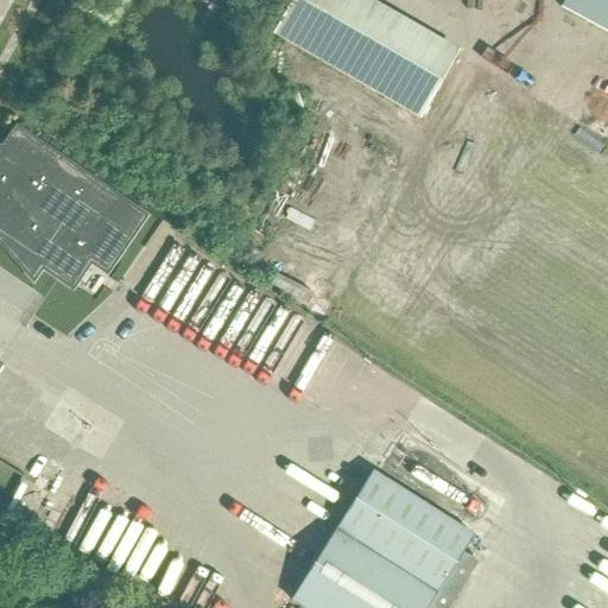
[(461,50),(373,0),(292,0),(273,35),(420,119),(461,50)]
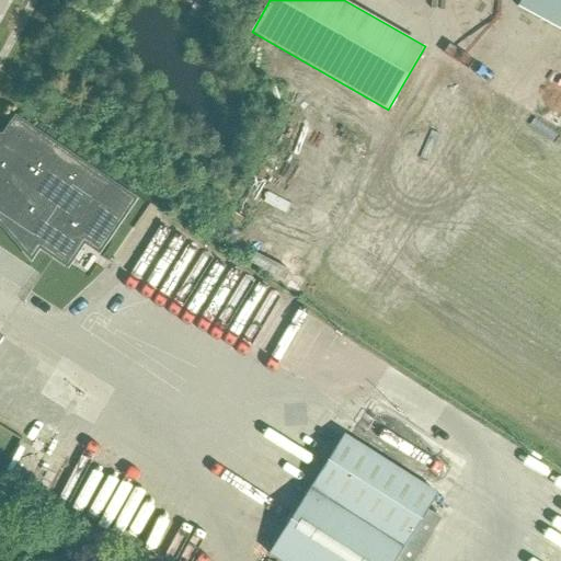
[(560,33),(560,0),(522,0),(517,9),(560,33)]
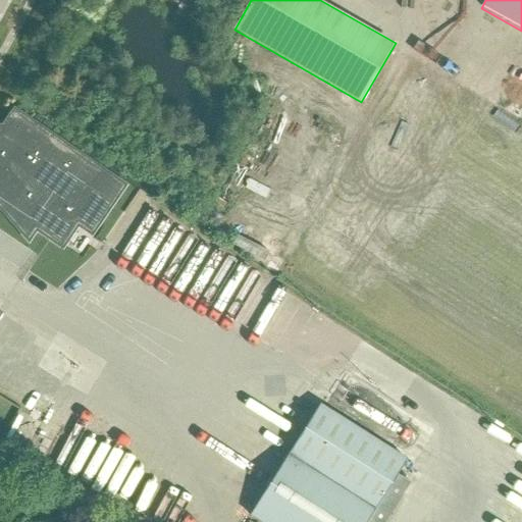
[(126,185),(16,111),(3,131),(0,128),(0,201),(2,199),(32,233),(35,229),(62,248),(80,223),(86,227),(91,219),(99,225),(126,185)]
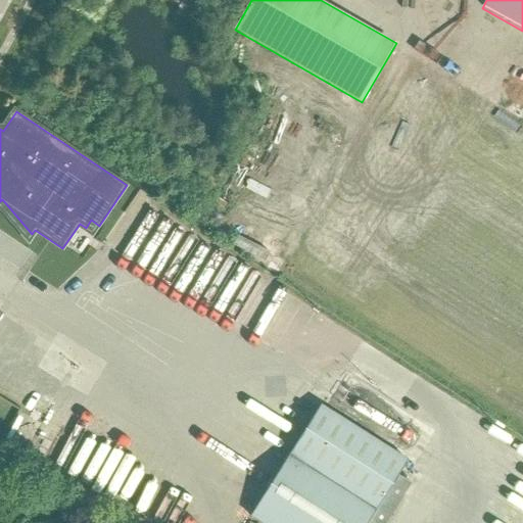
[(251,181),(248,191),(272,197),(275,186),(251,181)]
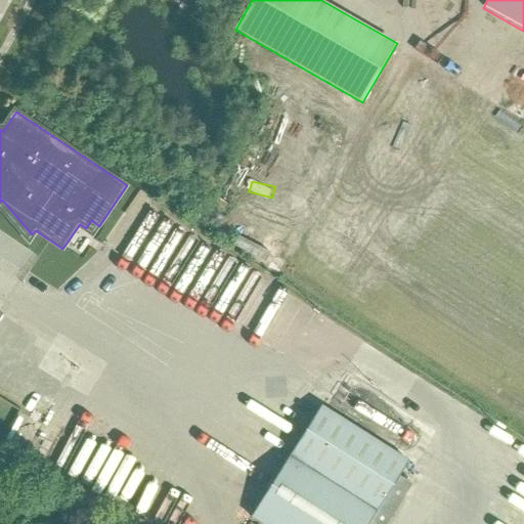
[(408,461),(324,405),(252,515),(265,523),(387,523),(407,493),(402,490),(407,483),(398,477),(406,465),(408,461)]
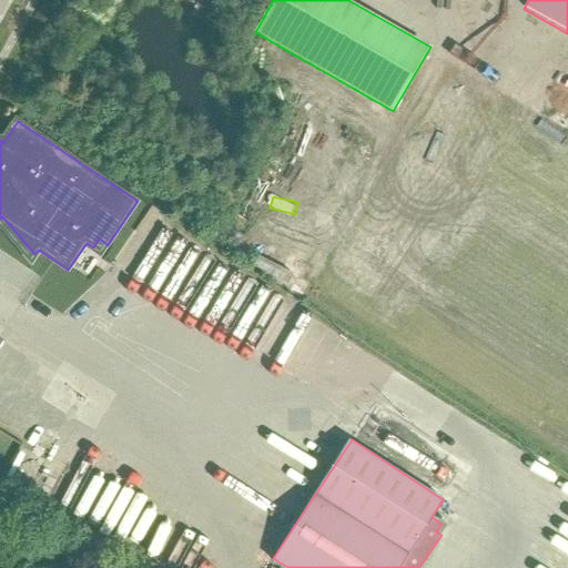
[(429,483),(435,469),(412,458),(405,470),(429,483)]
